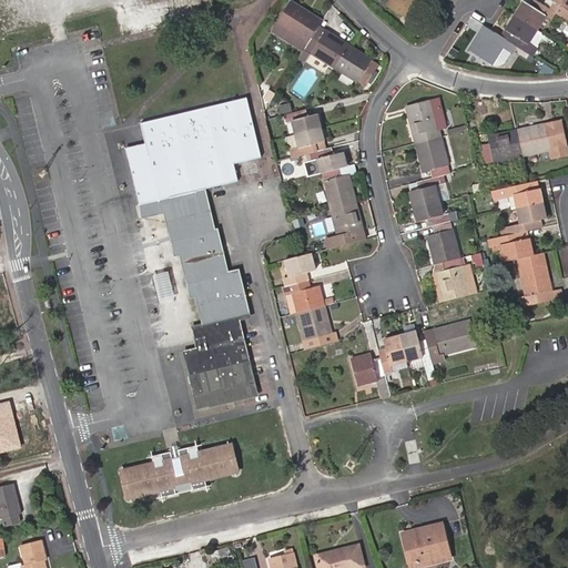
[(388,0),(386,4),(401,14),(406,8),(412,12),(418,0),(388,0)]
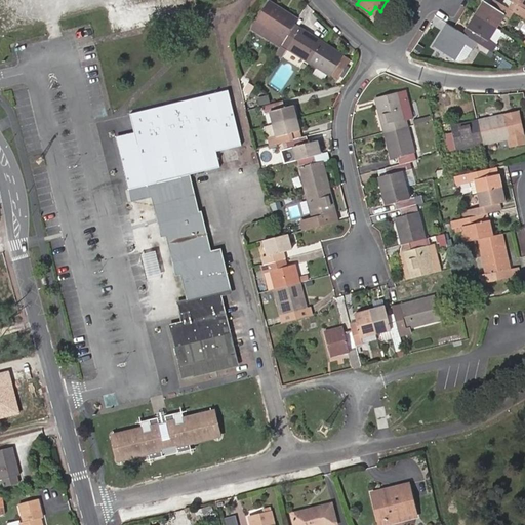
[(512,10),(508,7),(494,0),(493,0),(490,6),(483,1),(475,13),(495,27),(503,13),(509,16),(512,10)]
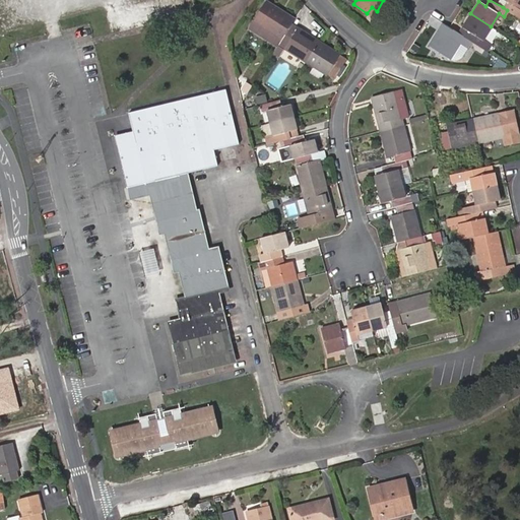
[(503,7),(507,10),(519,18),(519,0),(505,0),(507,1),(503,7)]
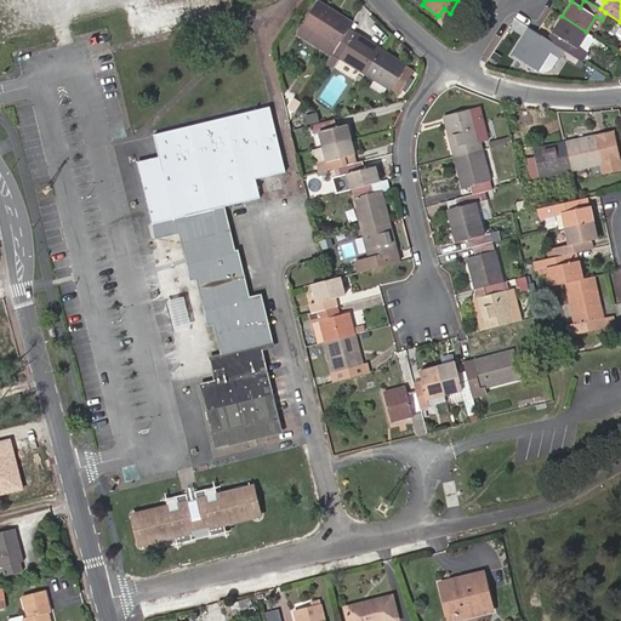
[(300,32),(331,52),(347,28),(352,21),(326,4),(325,5),(318,1),(300,32)]
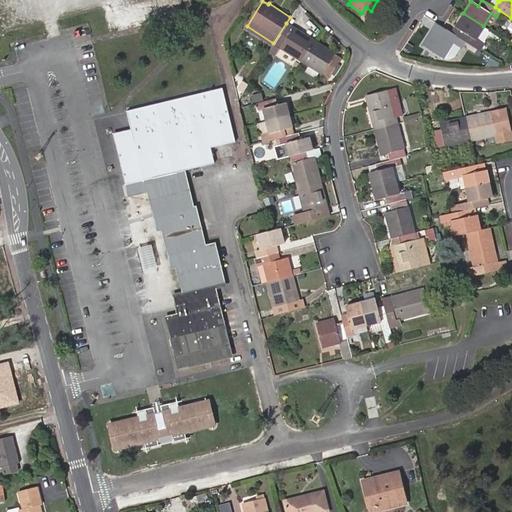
[(367,17),(371,11),(366,7),(361,13),(367,17)]
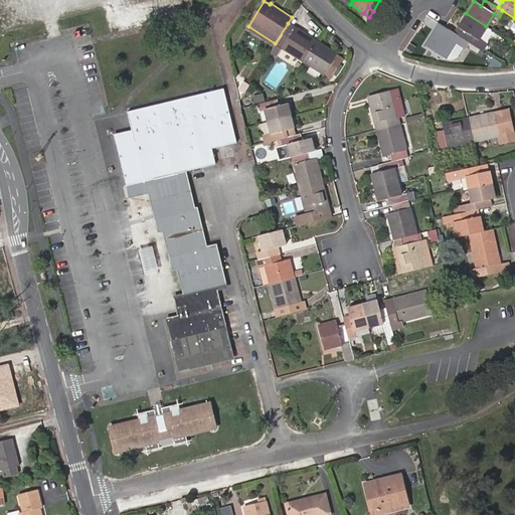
[(478,39),(486,26),(466,13),(457,26),(465,31),(461,37),(463,37),(478,47),(482,42),(478,39)]
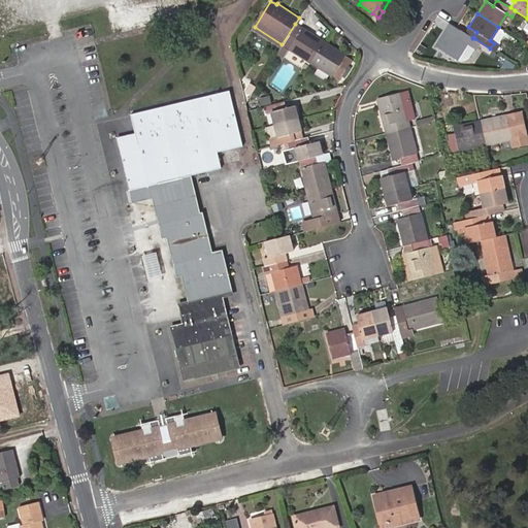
[(302,28),(295,24),(282,44),(310,62),(325,40),(302,27),(302,28)]
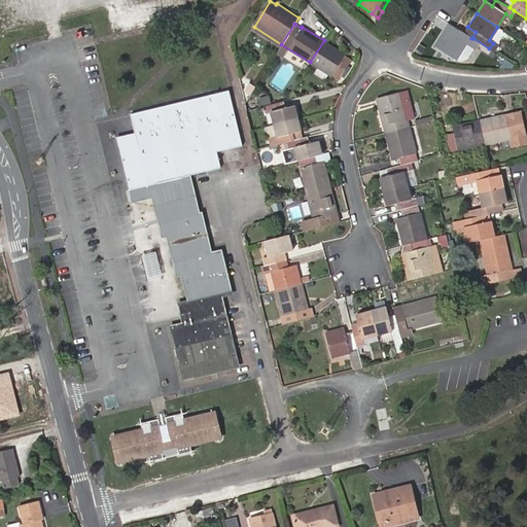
[(471,38),(464,33),(454,27),(451,33),(444,29),(433,45),(456,59),(466,43),(469,44),(473,38),(471,38)]
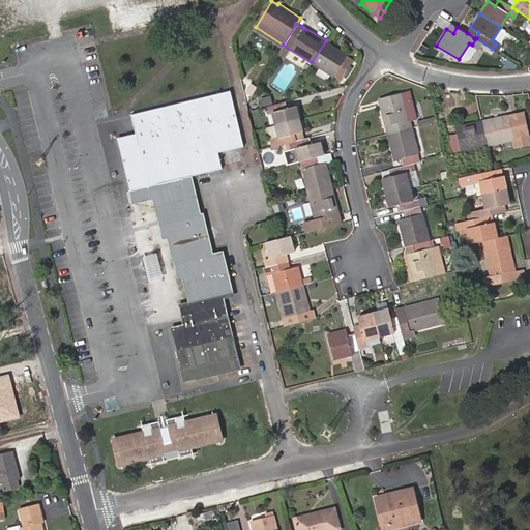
[(467,33),(474,38),(478,32),(470,27),(467,33)]
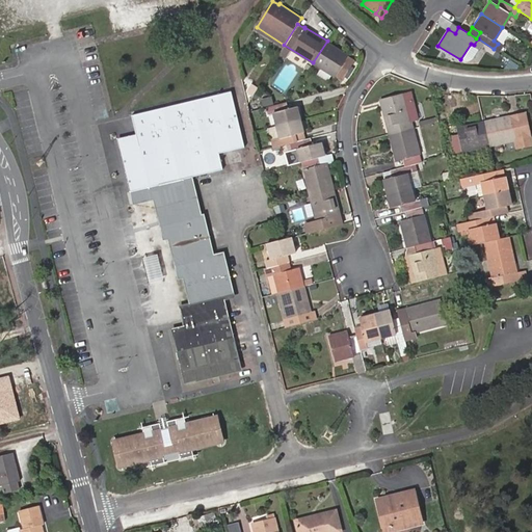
[(348,54),(327,41),(313,62),(334,76),(335,75),(341,78),(353,59),(347,55),(348,54)]
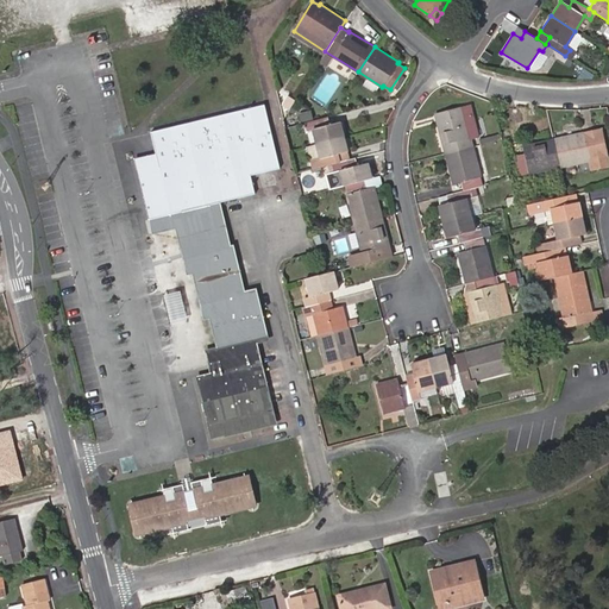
[(228,248),(217,203),(255,194),(250,175),(278,168),(263,104),(149,131),(155,152),(144,155),(133,157),(152,234),(163,232),(175,230),(181,252),(186,275),(192,274),(202,319),(208,319),(214,346),(203,350),(206,358),(208,372),(198,375),(194,376),(205,420),(208,437),(212,435),(272,420),(255,347),(253,341),(264,338),(252,292),(243,294),(232,248),(228,248)]
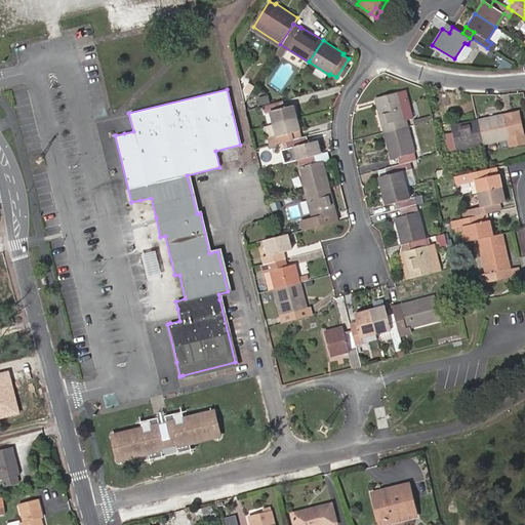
[(404,91),(398,93),(405,119),(411,117),(404,91)]
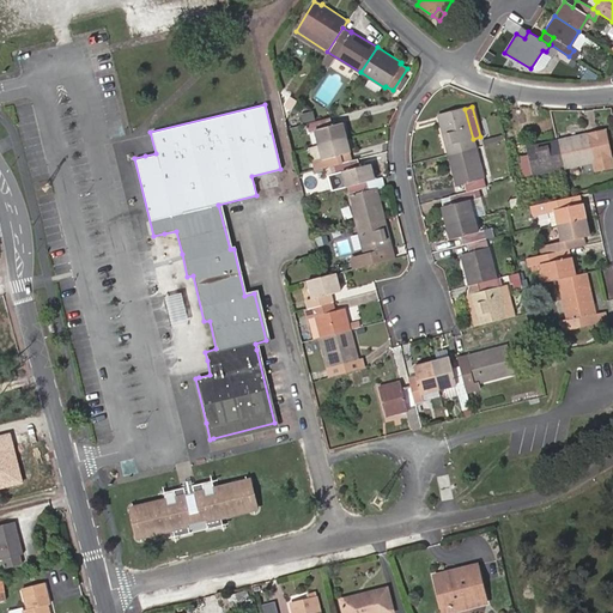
[(437,116),(448,155),(474,147),(473,139),(465,109),(437,116)]
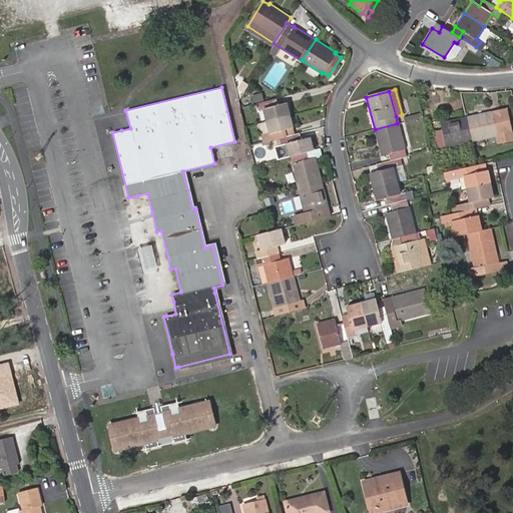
[(262,93),(251,95),(252,101),(263,99),(262,93)]
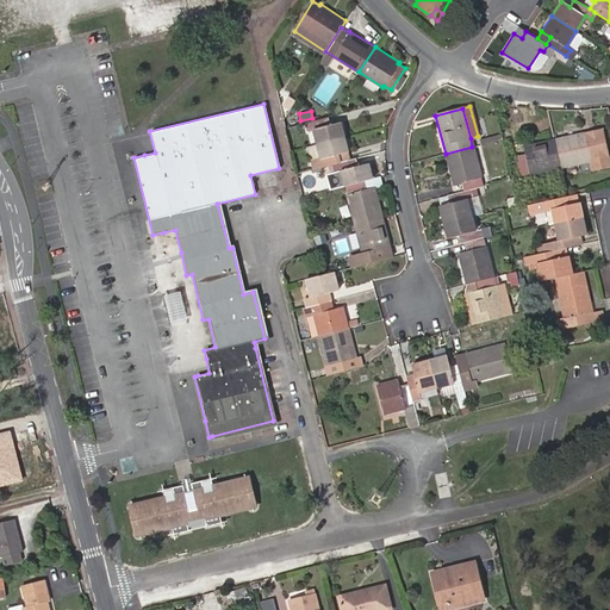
[(316,144),(343,137),(340,123),(329,125),(327,116),(304,122),(306,130),(312,129),(316,144)]
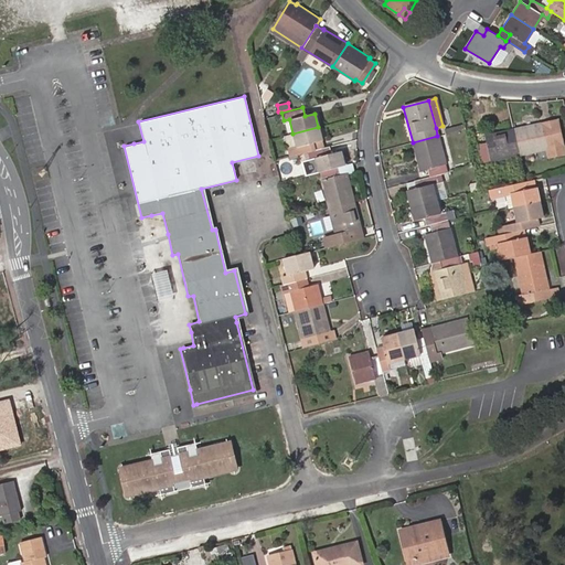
[(564,148),(558,119),(542,123),(543,129),(552,128),(555,145),(546,147),(548,157),(564,152),(564,148)]
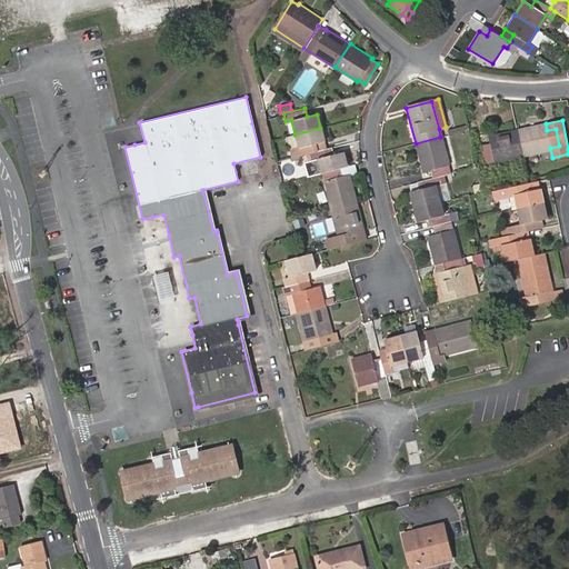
[(546,123),(517,129),(522,155),(550,148),(559,146),(556,129),(547,130),(546,123)]
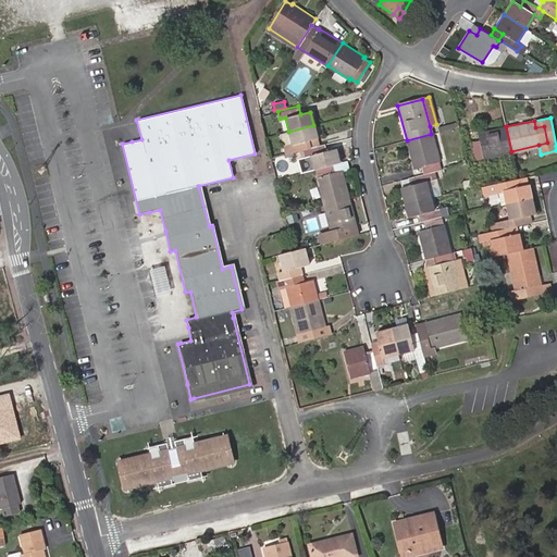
[(313,125),(288,132),(292,145),(283,147),(285,153),(304,149),(310,148),(308,140),(317,138),(313,125)]
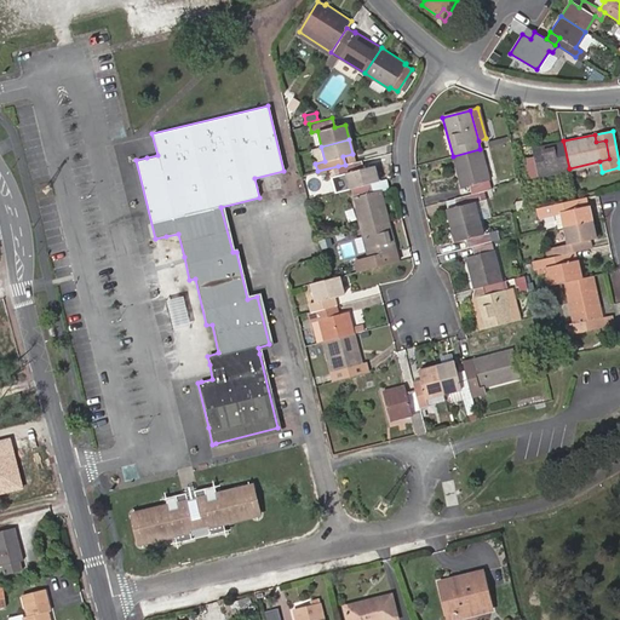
[(529,177),(569,168),(563,141),(532,148),(533,155),(526,158),(529,177)]
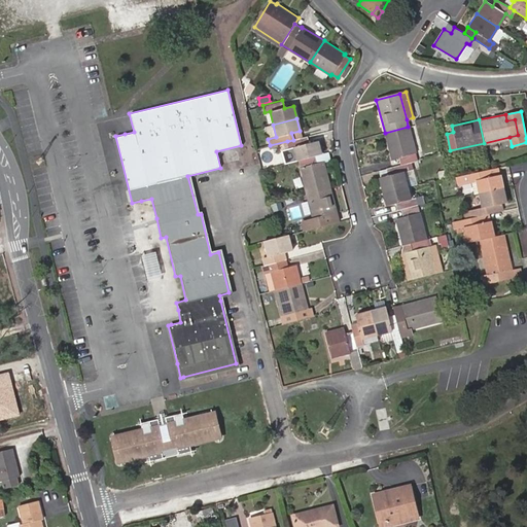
[(417,161),(408,127),(385,133),(391,159),(398,157),(399,165),(406,164),(417,161)]
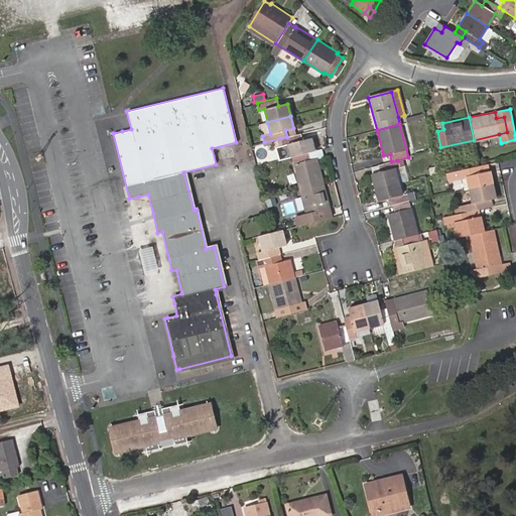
[(287,137),(281,138),(282,144),(288,143),(288,144),(291,157),(308,152),(314,151),(311,139),(302,140),(300,134),(287,137)]
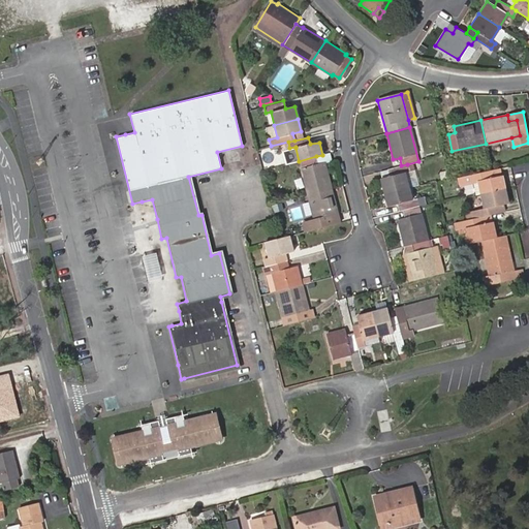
[(299,161),(296,148),(288,151),(291,162),(299,161)]
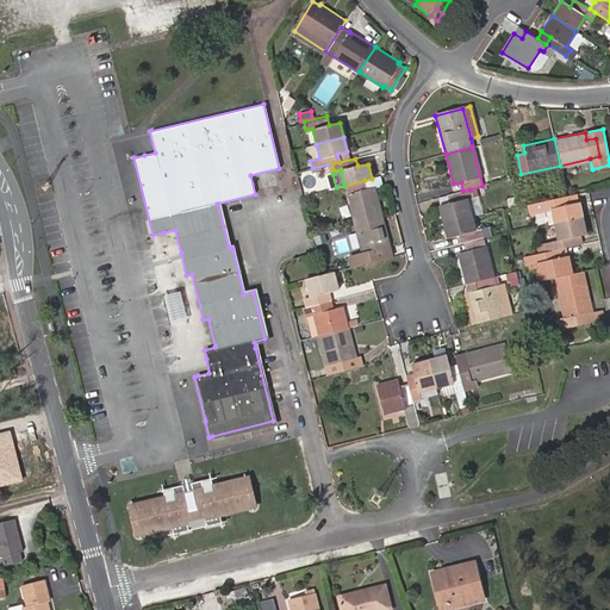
[(377,178),(372,179),(365,180),(366,188),(373,187),(378,185),(377,178)]
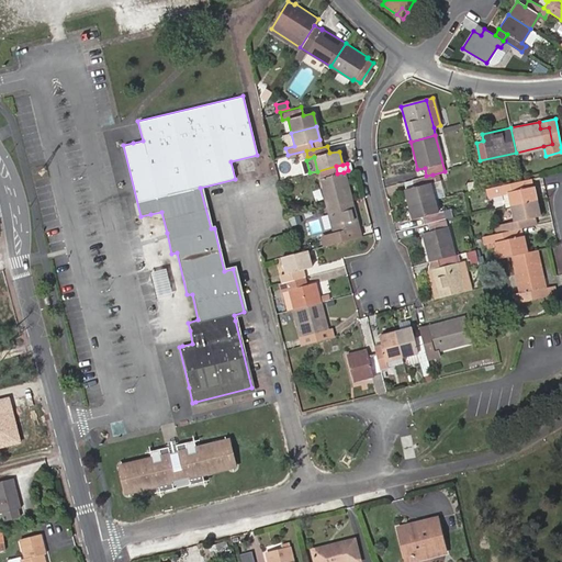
[(336,166),(317,171),(327,206),(351,200),(344,172),(337,173),(336,166)]
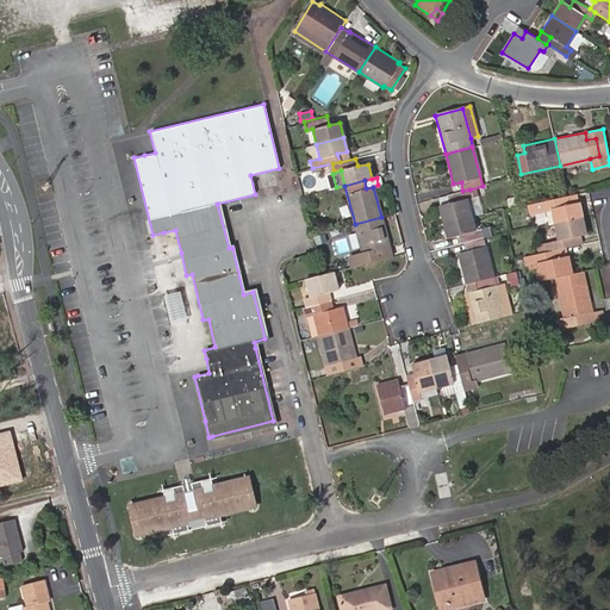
[(443,222),(471,215),(466,199),(471,198),(470,190),(462,191),(447,195),(448,204),(440,206),(443,222)]
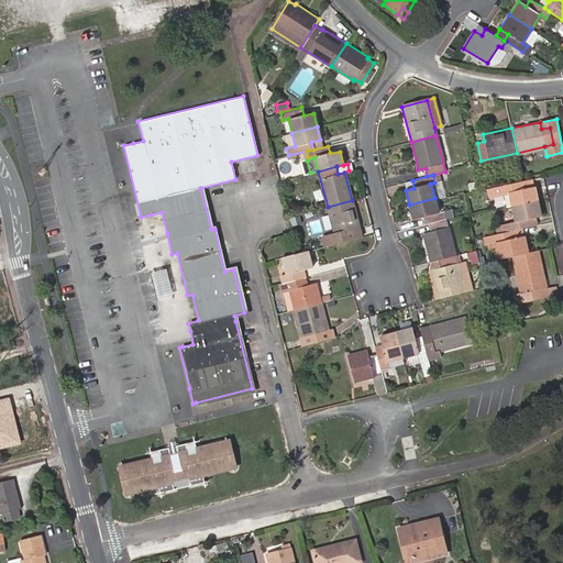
[(538,200),(533,185),(525,188),(523,181),(493,188),(495,195),(508,191),(512,207),(538,200)]
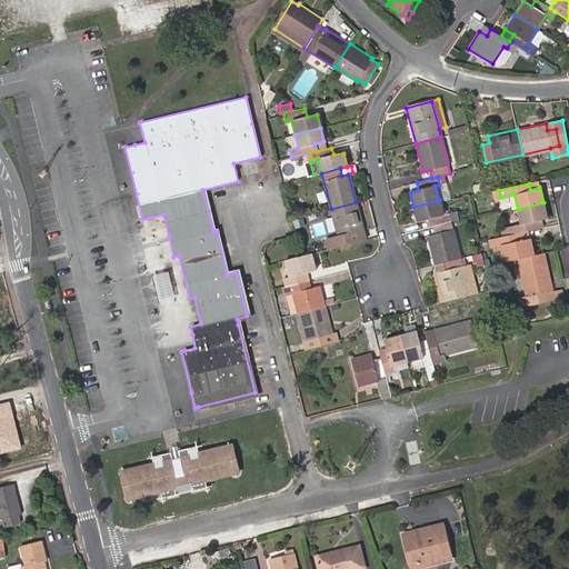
[(443,215),(439,200),(413,207),(418,221),(427,219),(428,226),(432,226),(450,220),(448,213),(443,215)]
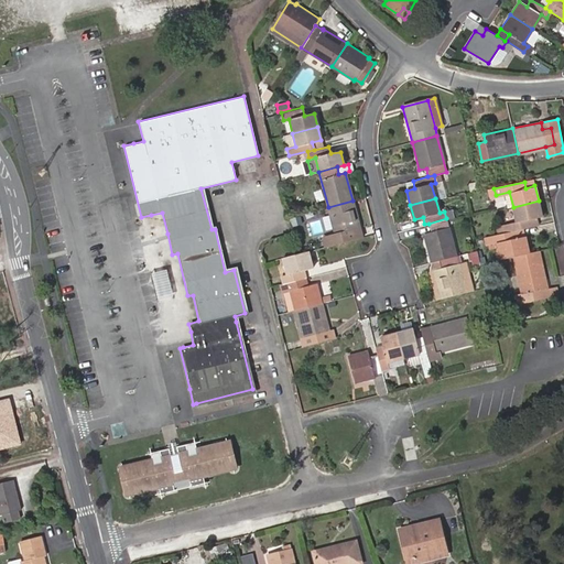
[(353,201),(328,207),(335,234),(322,237),(324,247),(362,238),(361,237),(353,201)]
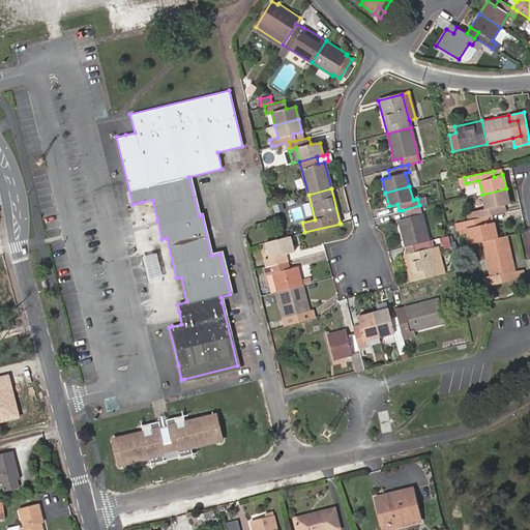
[(481,216),(492,214),(501,212),(500,205),(509,203),(506,188),(482,195),(486,208),(478,209),(480,216),(481,216)]
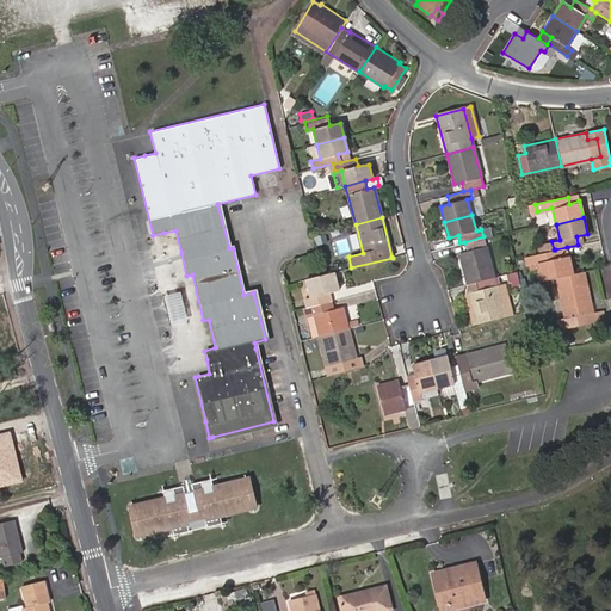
[(485,236),(483,236),(464,242),(467,251),(460,252),(467,284),(474,282),(494,277),(485,236)]
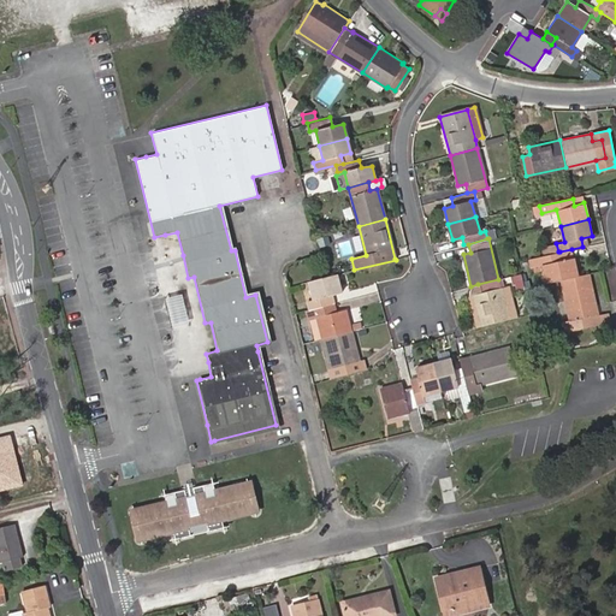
[(561,260),(573,258),(572,249),(560,252),(561,260)]
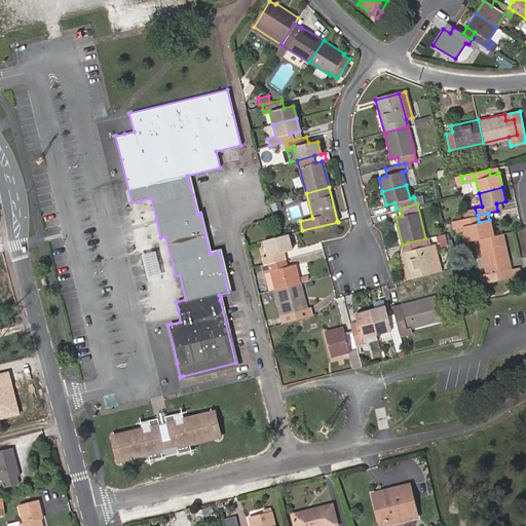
[(479,222),(478,215),(477,215),(452,221),(453,228),(463,226),(466,241),(479,239),(493,235),(489,220),(479,222)]
